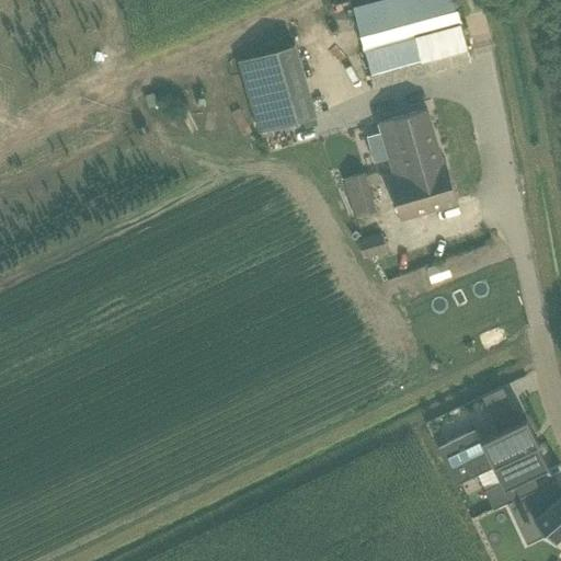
[(453,0),(382,0),(353,8),(375,89),(471,63),(453,0)]
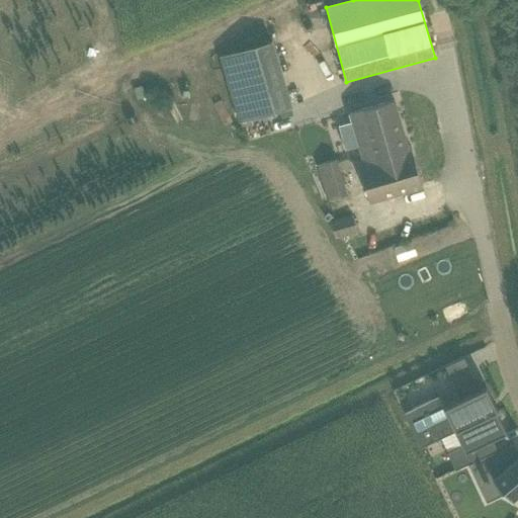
[(273,39),(219,56),(238,121),(292,106),(273,39)]
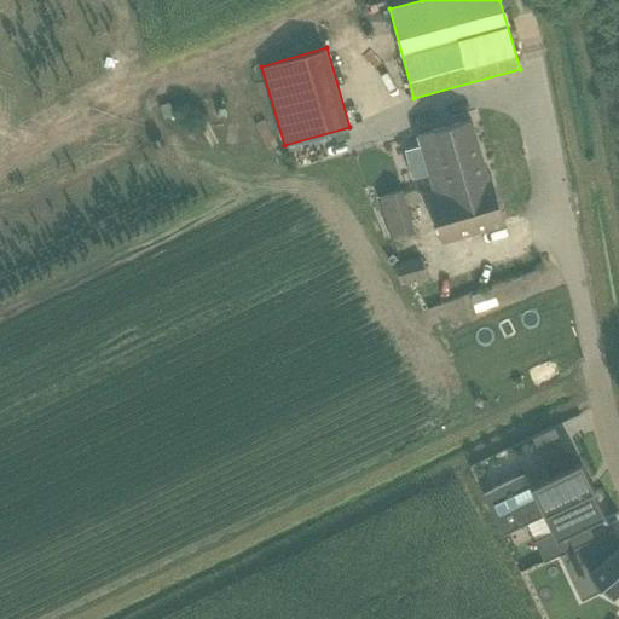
[(487,174),(470,119),(416,136),(420,146),(403,151),(412,180),(428,175),(432,191),(487,174)]
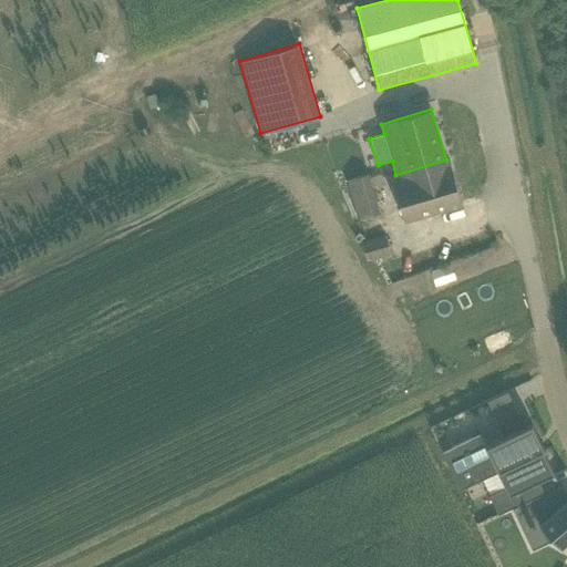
[(449,158),(446,160),(395,175),(391,177),(404,219),(462,203),(449,158)]
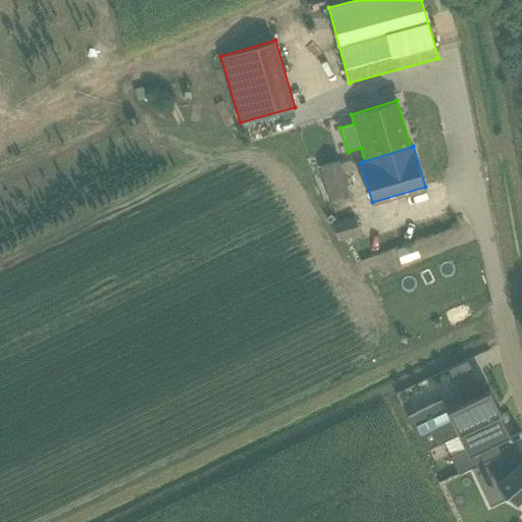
[(340,160),(319,166),(330,203),(351,197),(340,160)]
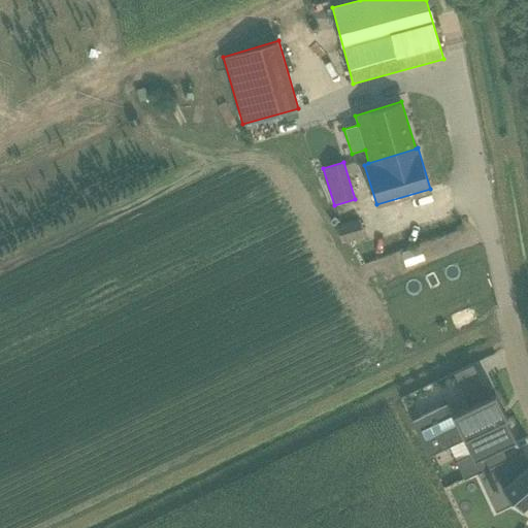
[(336,227),(341,242),(364,235),(360,220),(336,227)]
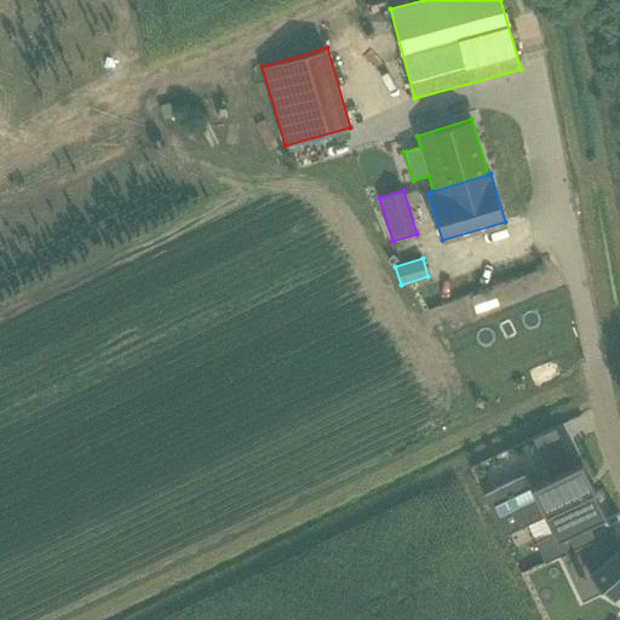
[(483,292),(471,296),(477,313),(489,308),(483,292)]
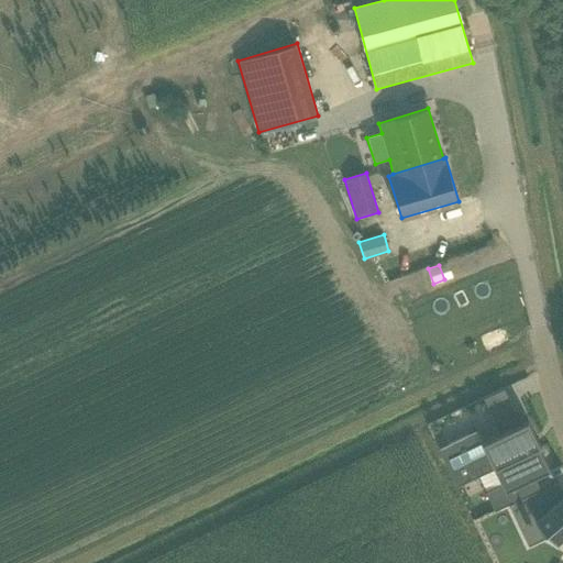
[(457,456),(528,422),(515,397),(507,400),(501,388),(482,398),(487,410),(470,419),(473,428),(449,439),(457,456)]
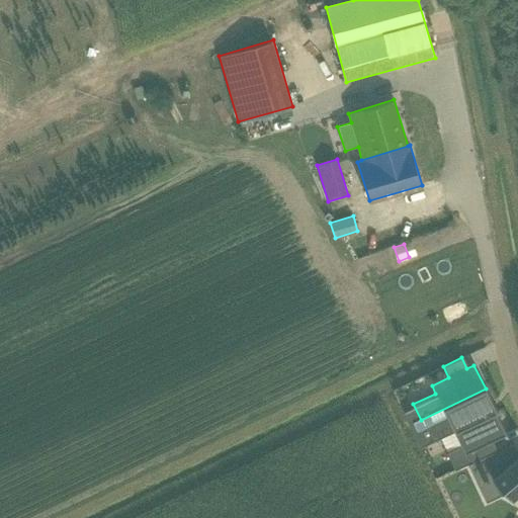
[(486,389),(421,420),(443,410),(450,424),(435,431),(443,448),(485,429),(480,418),(494,411),(485,391),(486,390),(486,389)]
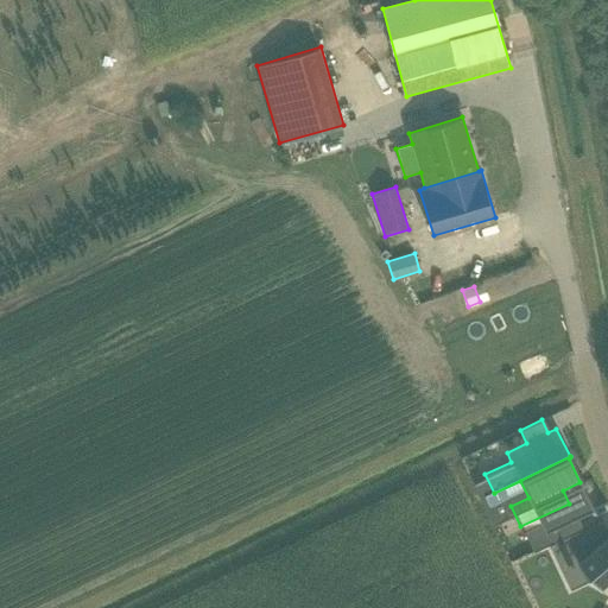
[(607,534),(601,540),(580,550),(572,534),(584,529),(584,527),(550,544),(562,570),(580,562),(601,587),(607,582),(607,583),(607,534)]
